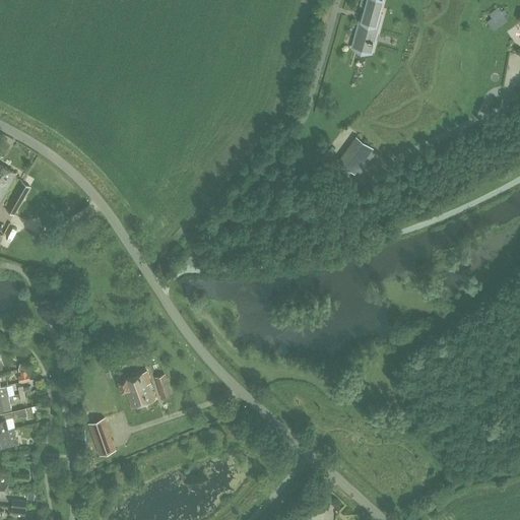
[(384,0),(361,0),(360,5),(366,6),(358,37),(359,37),(355,48),(371,52),(374,42),(373,42),(373,43),(369,42),(370,41),(368,40),(372,25),(377,27),(377,25),(375,24),(382,2),(383,2),(384,0)]
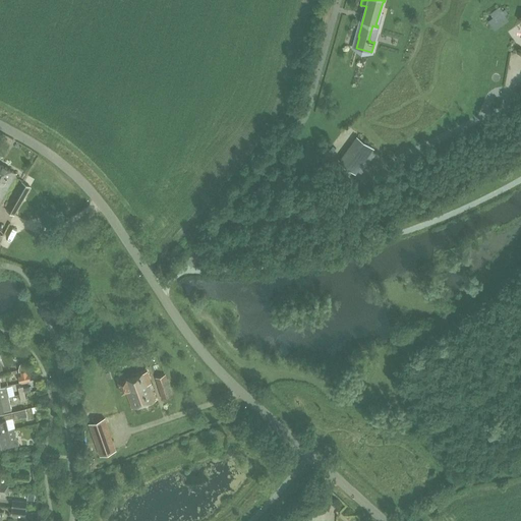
[(496,15),(498,19),(508,13),(505,9),(503,10),(500,6),(490,13),(493,17),(496,15)]
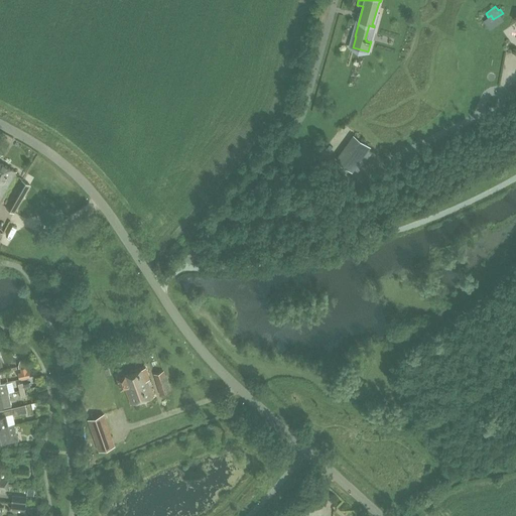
[(495,45),(497,39),(483,36),(482,42),(495,45)]
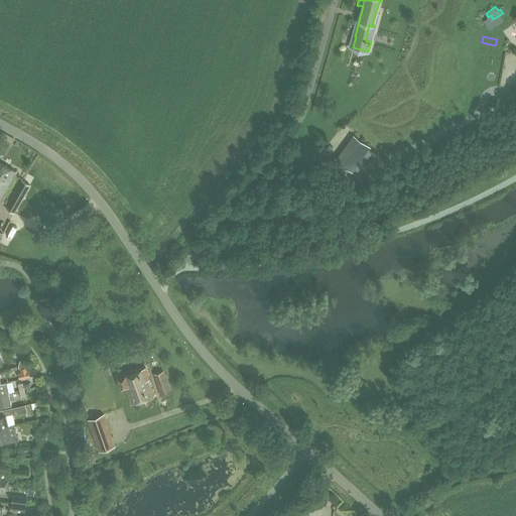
[(481,50),(480,56),(491,59),(492,52),(481,50)]
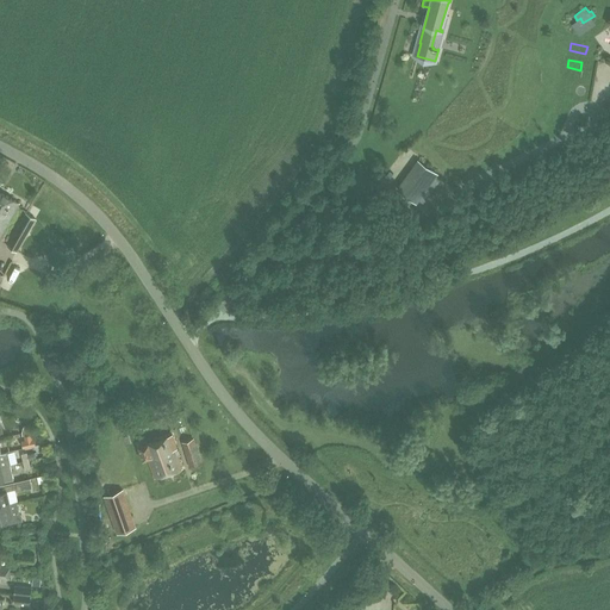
[(564,68),(561,80),(577,82),(579,72),(564,68)]
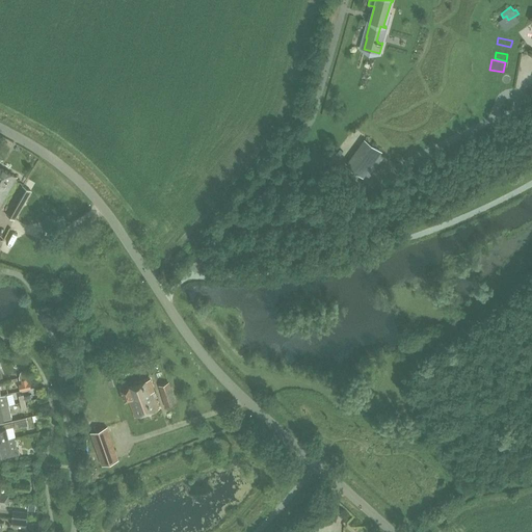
[(367,140),(365,141),(353,156),(369,168),(380,153),(381,152),(367,140)]
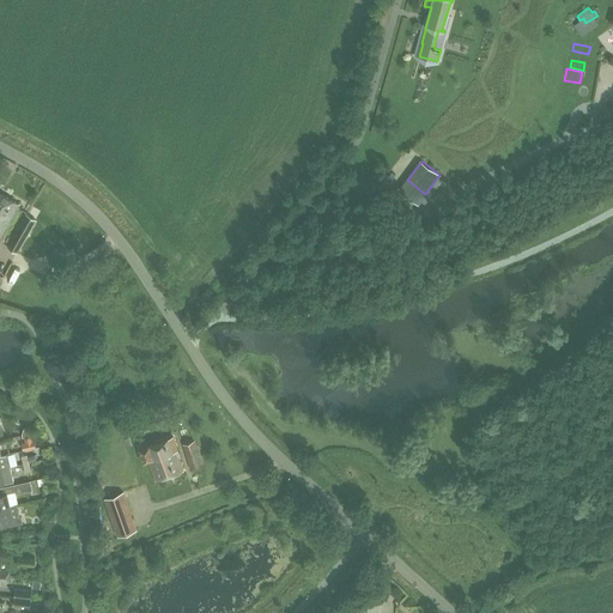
[(0,237),(19,204),(0,192),(0,237)]
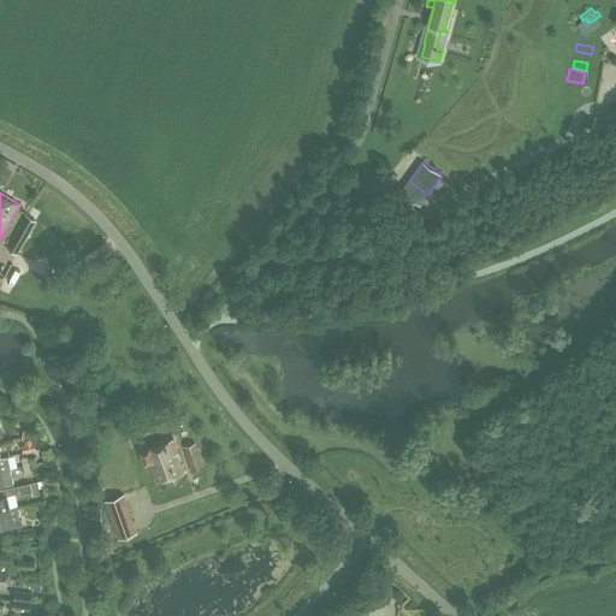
[(6,248),(17,254),(36,220),(25,214),(6,248)]
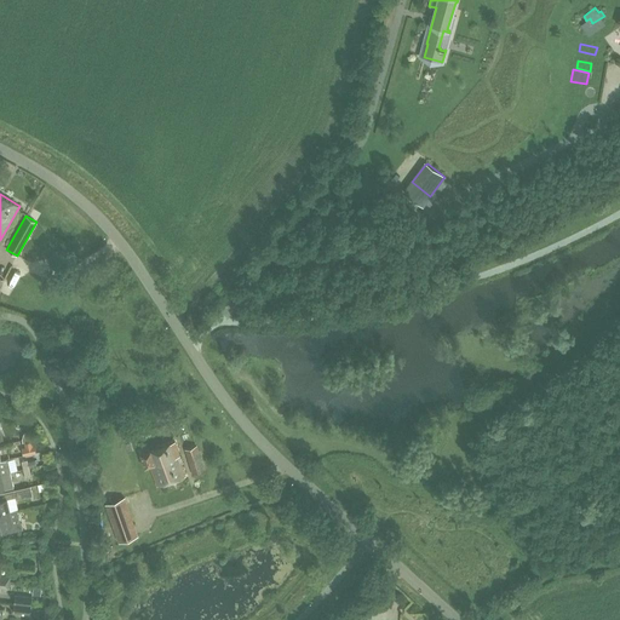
[(159,484),(187,475),(182,461),(183,461),(176,440),(141,453),(145,466),(151,464),(159,484)]
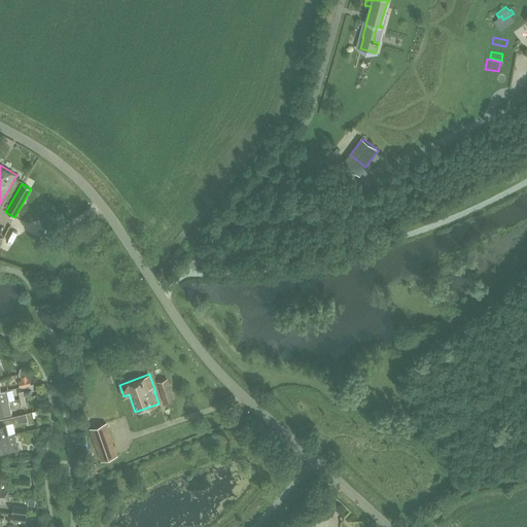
[(21,379),(18,380),(20,386),(30,384),(29,378),(28,378),(27,375),(21,376),(21,379)]
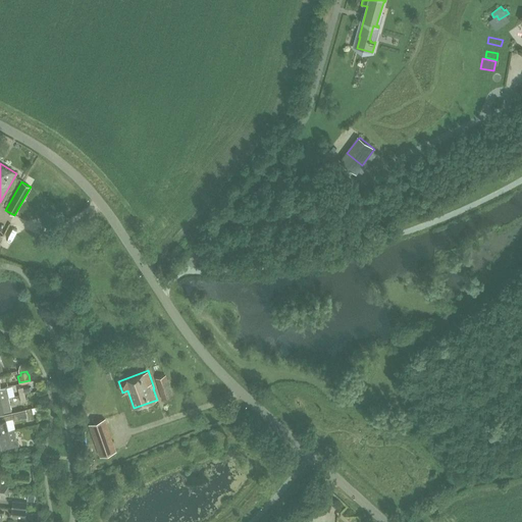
[(172,395),(166,374),(155,377),(162,399),(172,395)]
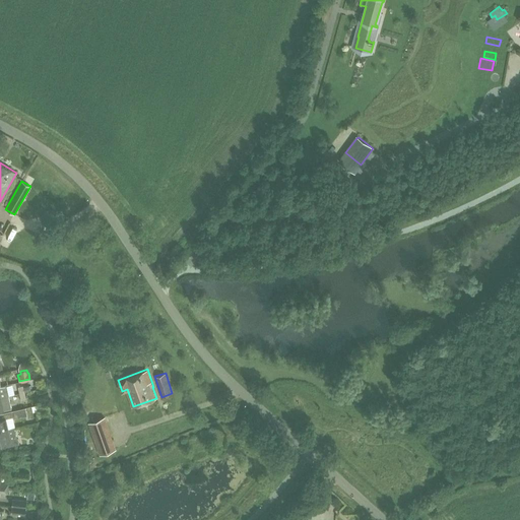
[(1,385),(0,385),(0,396),(8,395),(6,385),(1,386),(1,385)]
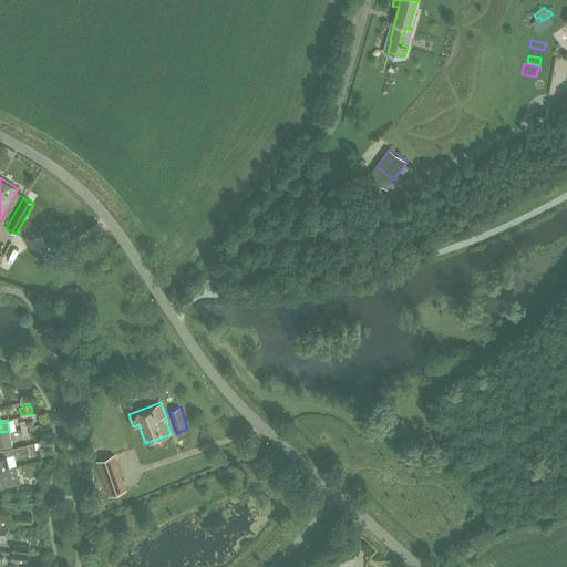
[(9,431),(0,432),(0,445),(3,444),(4,446),(12,444),(9,431)]
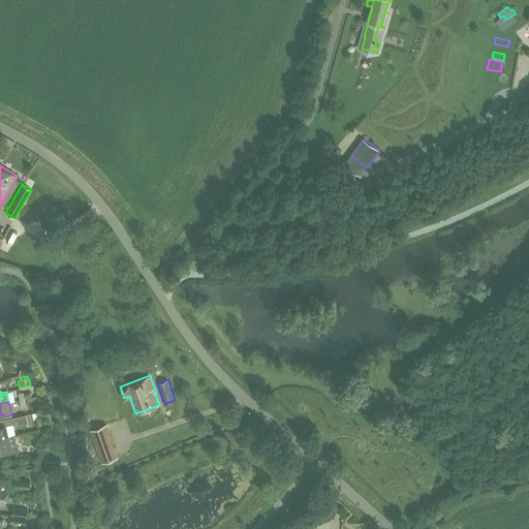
[(0,437),(8,435),(6,425),(12,423),(22,422),(21,416),(11,418),(11,417),(0,419),(0,437)]
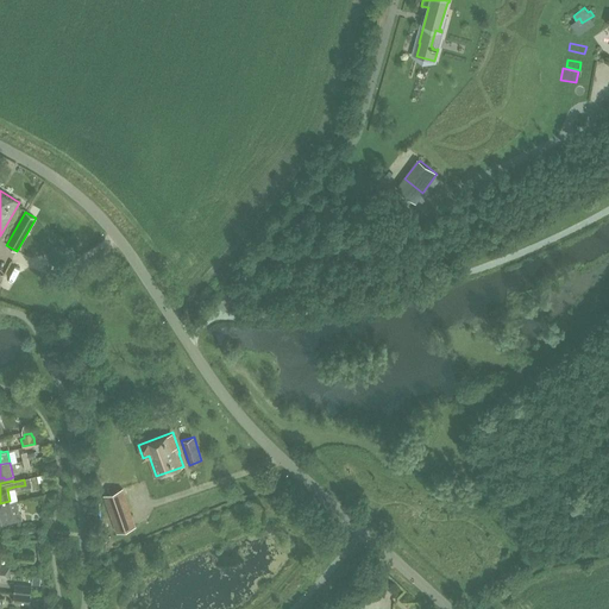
[(104,495),(117,533),(136,526),(123,489),(104,495)]
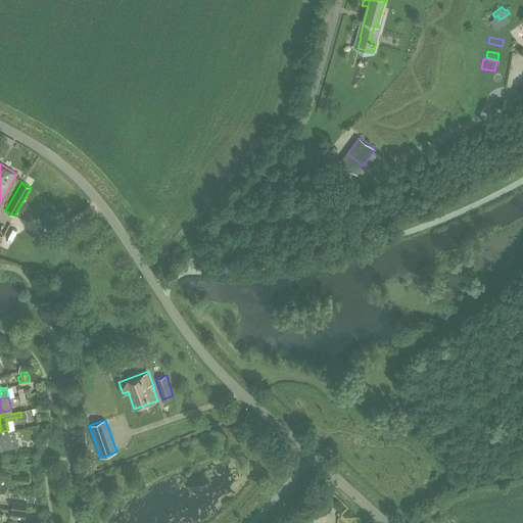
[(8,430),(0,432),(0,443),(3,443),(4,449),(19,445),(18,440),(17,440),(14,429),(8,431),(8,430)]
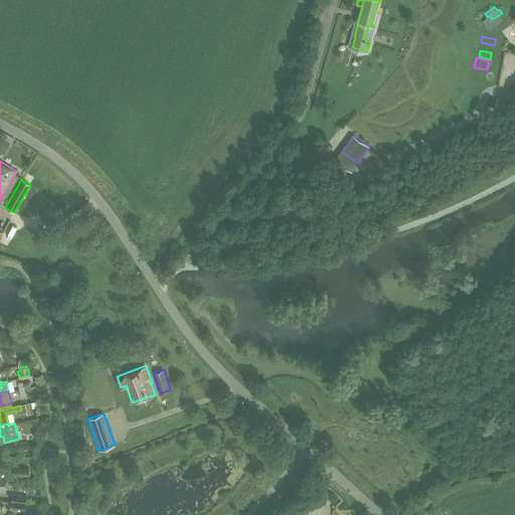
[(29,468),(15,467),(14,474),(29,476),(29,468)]
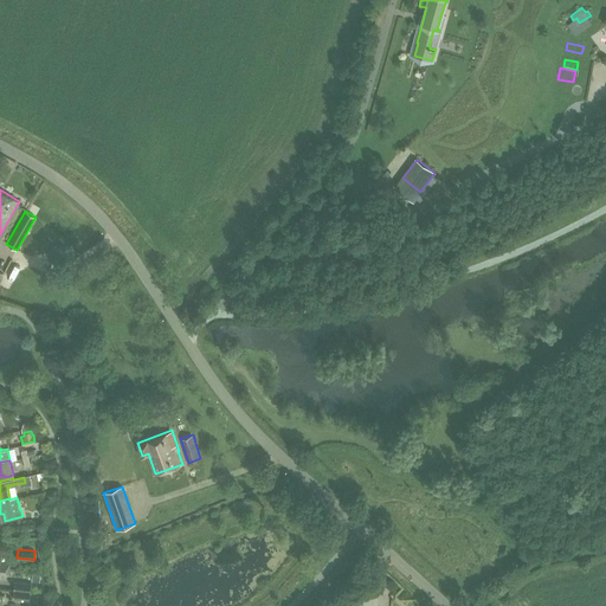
[(0,566),(10,568),(10,562),(0,561),(0,560),(1,553),(0,552),(0,566)]
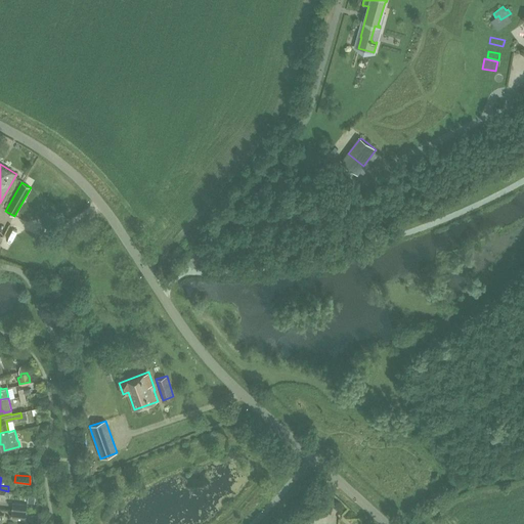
[(13,503),(12,510),(27,511),(27,504),(13,503)]
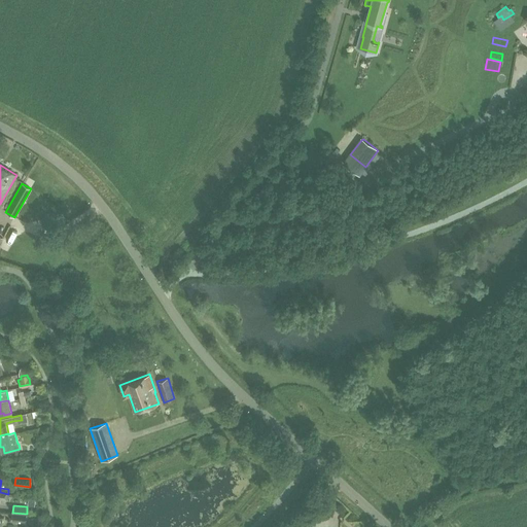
[(27,514),(12,513),(11,520),(26,522),(27,514)]
